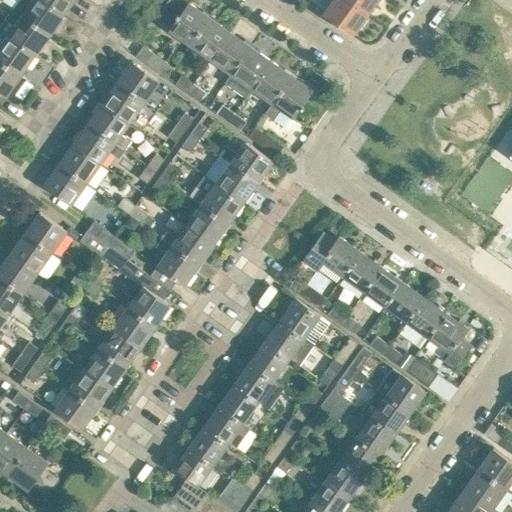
[(50,34),(65,13),(46,0),(20,0),(14,8),(23,14),(50,34)]
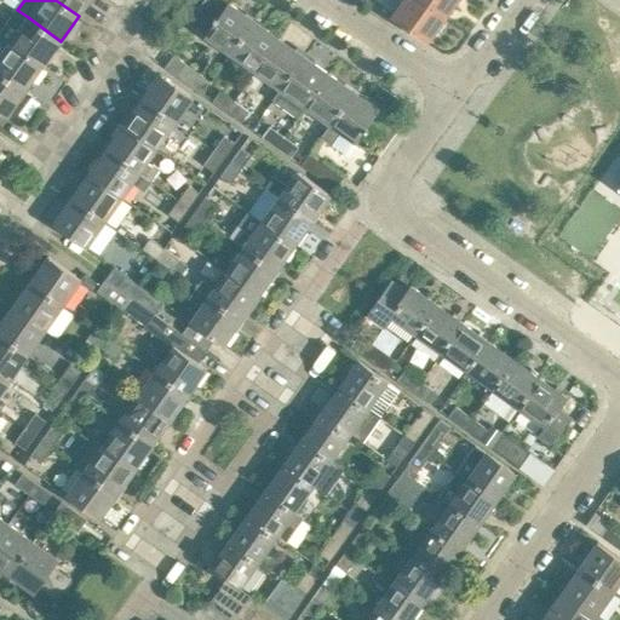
[(56,0),(79,16),(90,0),(56,0)]
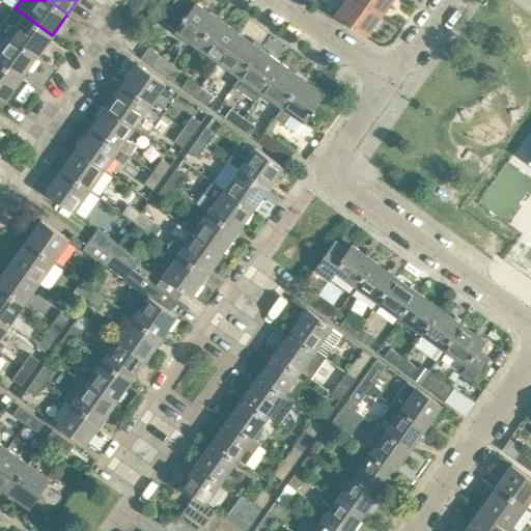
[(197,46),(218,17),(196,2),(195,2),(191,0),(173,0),(169,7),(170,7),(171,6),(184,16),(183,17),(185,18),(175,30),(197,46)]
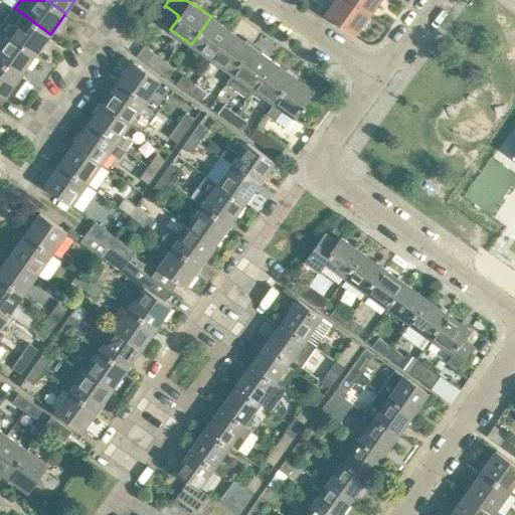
[(355,35),(369,15),(347,0),(335,0),(325,14),(355,35)]
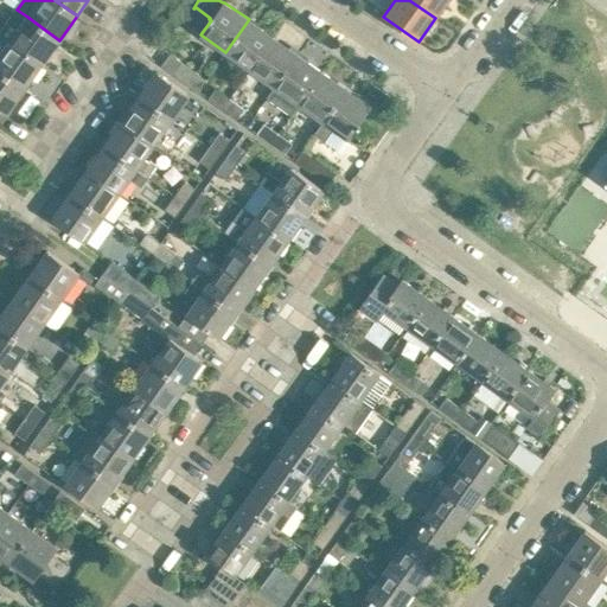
[(409,0),(435,18),(448,0),(409,0)]
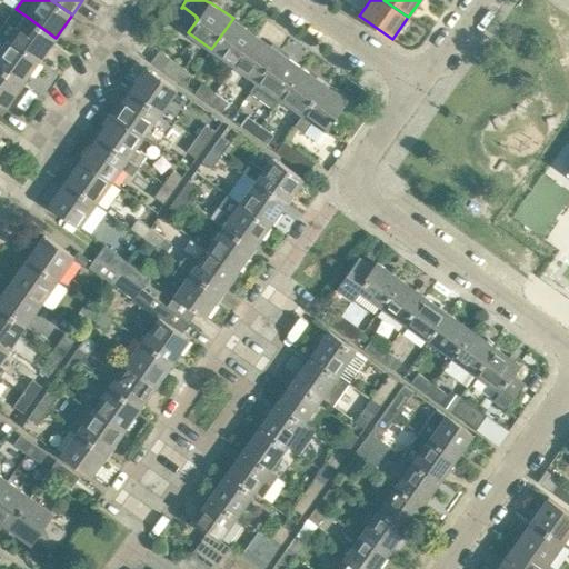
[(39,61),(56,38),(26,16),(16,9),(0,31),(0,32),(9,39),(39,61)]
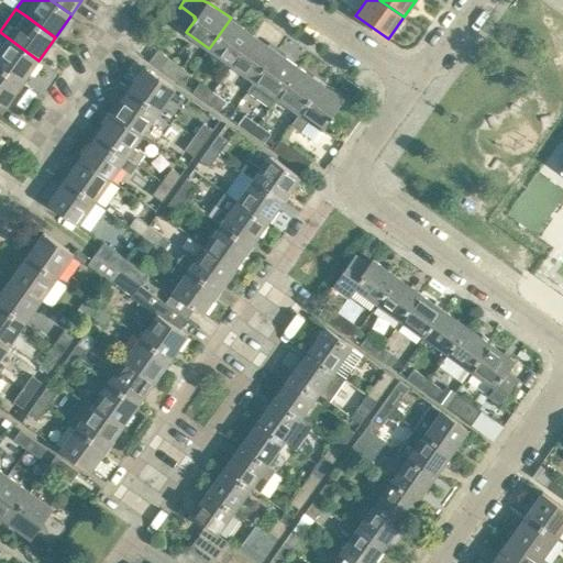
[(232,65),(253,34),(231,18),(209,48),(232,65)]
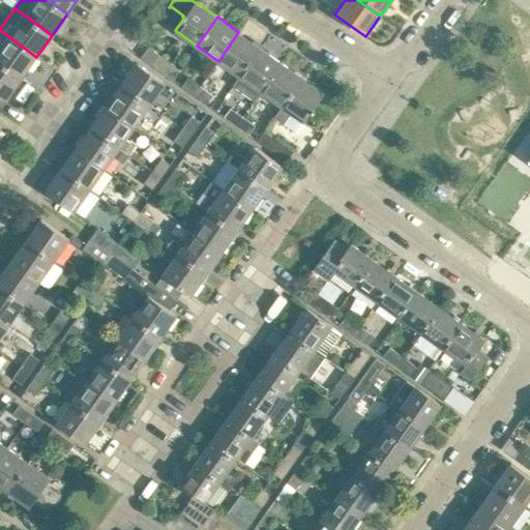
[(240,77),(260,48),(238,32),(218,61),(240,77)]
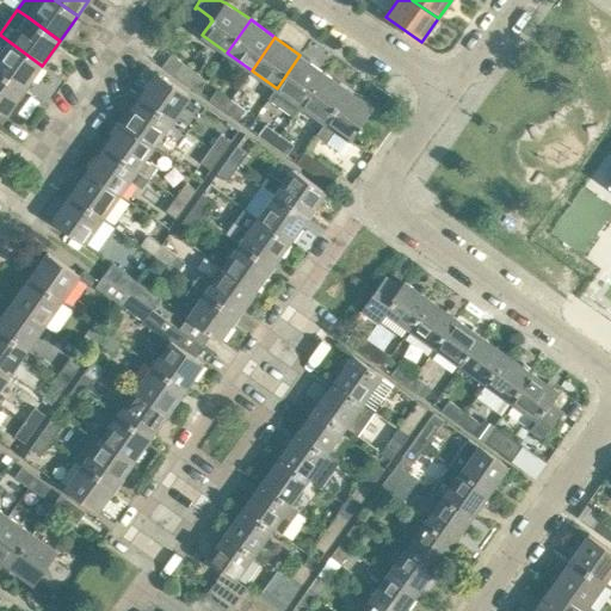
[(0,72),(25,90),(42,66),(10,42),(0,55),(0,72)]
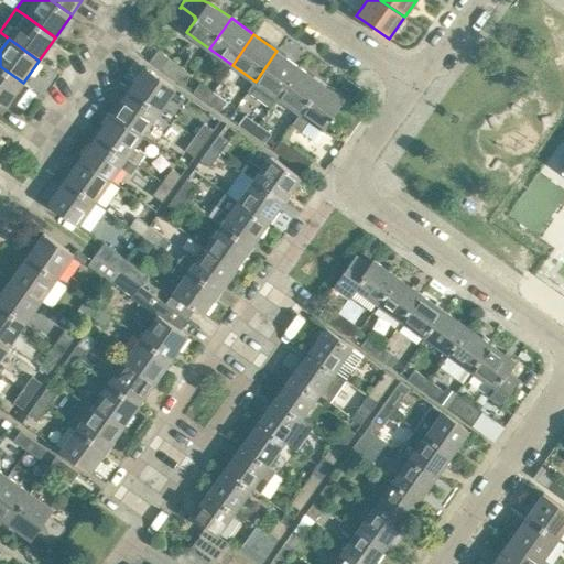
[(159,49),(150,61),(184,85),(193,73),(159,49)]
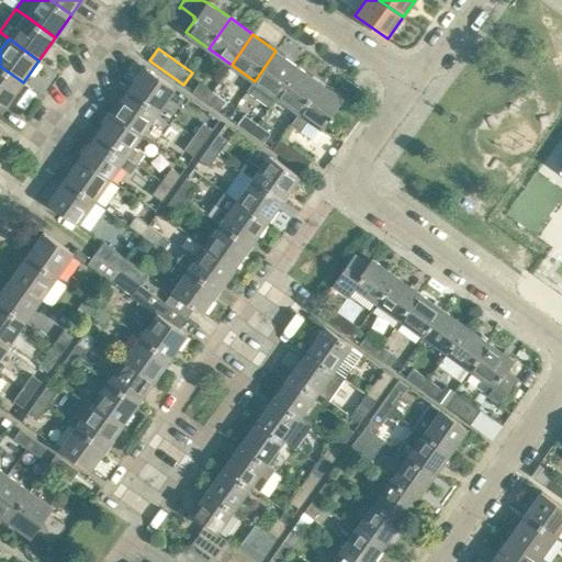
[(277,97),(299,66),(276,51),(255,81),(247,92),(257,99),(265,88),(277,97)]
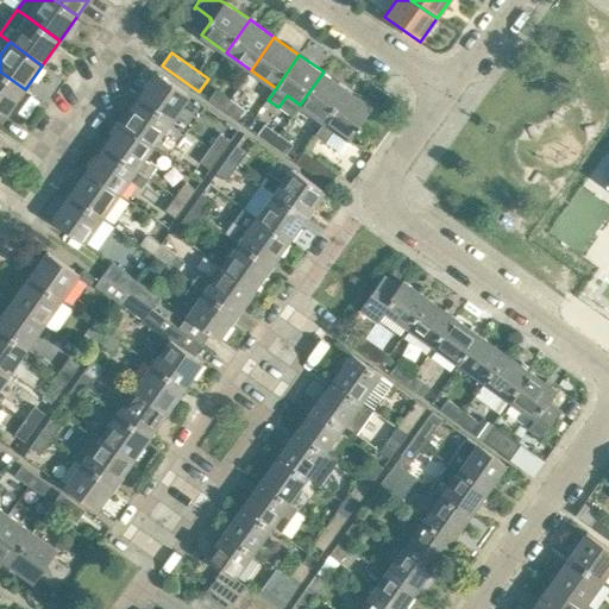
[(0,108),(7,114),(25,89),(0,71),(0,108)]
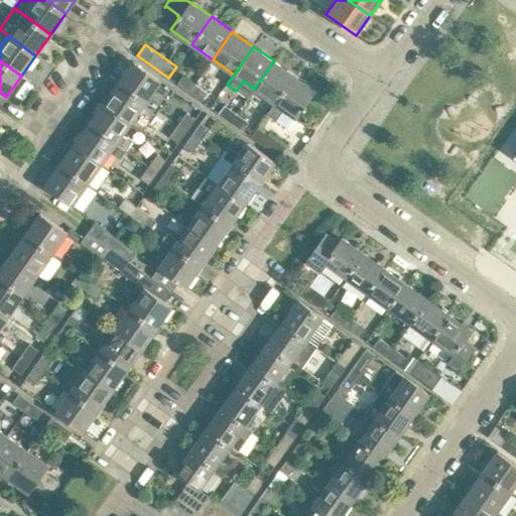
[(161,81),(133,60),(119,82),(146,102),(161,81)]
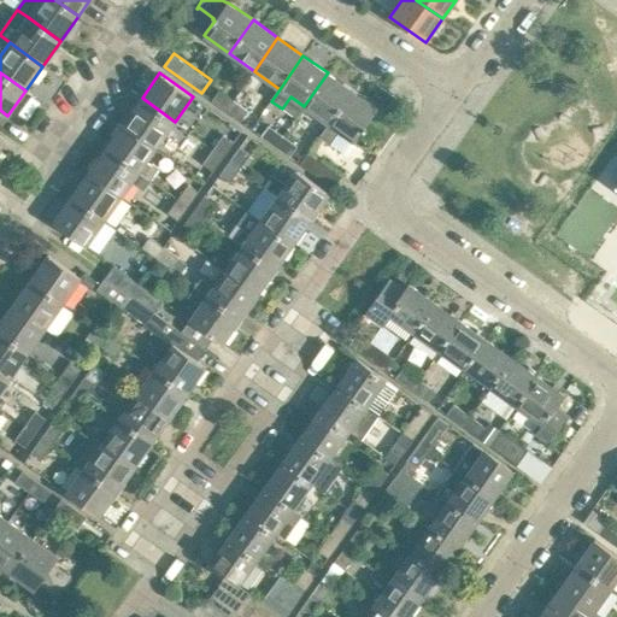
[(329,123),(352,90),(328,72),(304,106),(329,123)]
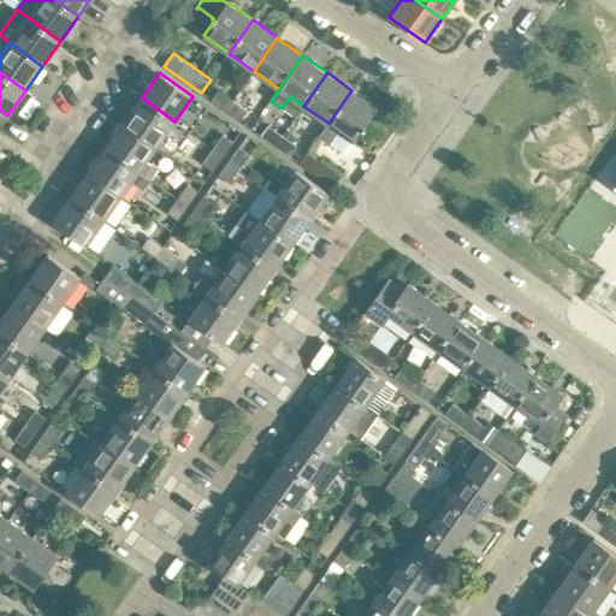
[(225,111),(234,100),(219,90),(211,101),(225,111)]
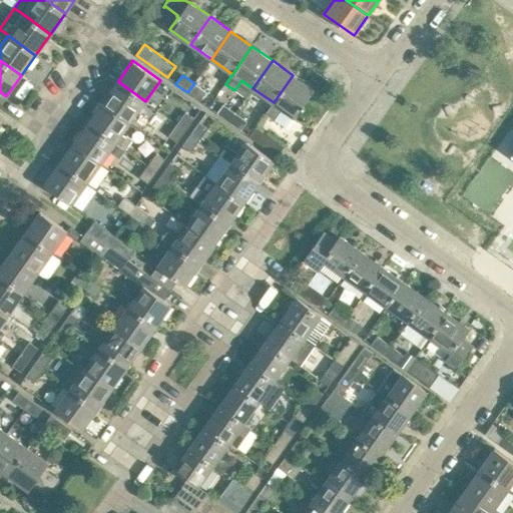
[(314,90),(293,75),(274,102),(266,113),(275,119),(282,109),(295,117),(302,107),(304,109),(306,106),(304,105),(314,90)]
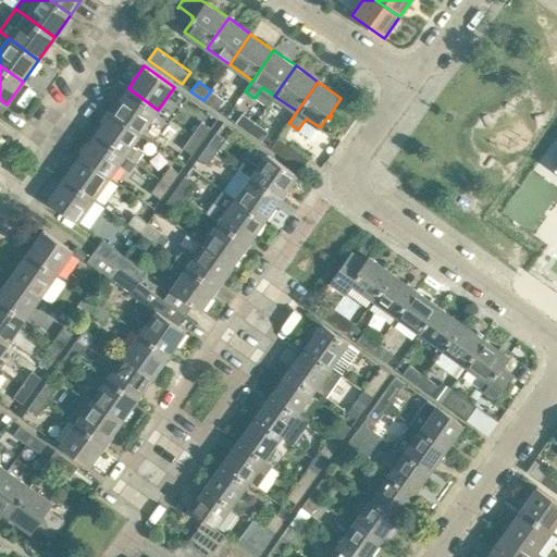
[(158,110),(128,88),(112,111),(141,132),(158,110)]
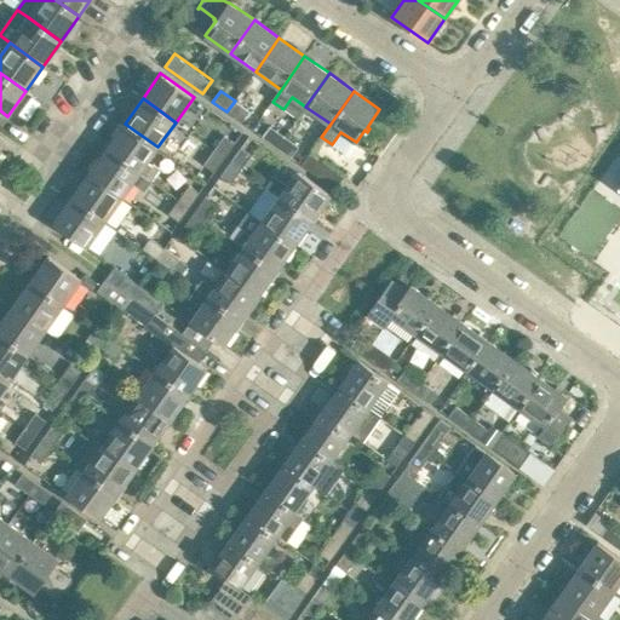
[(248,112),(235,101),(227,112),(241,122),(248,112)]
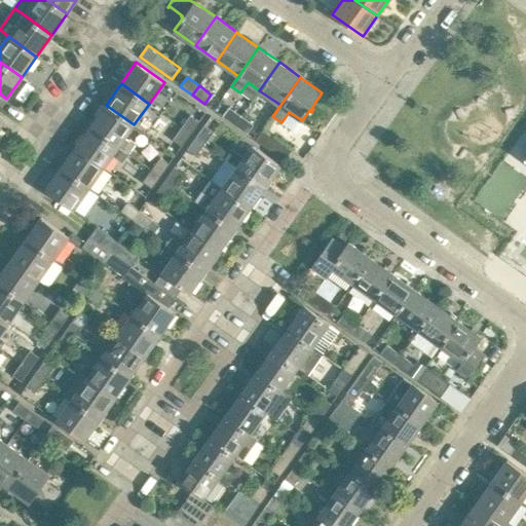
[(134,124),(106,105),(90,125),(129,154),(138,143),(132,139),(129,141),(125,137),(134,124)]
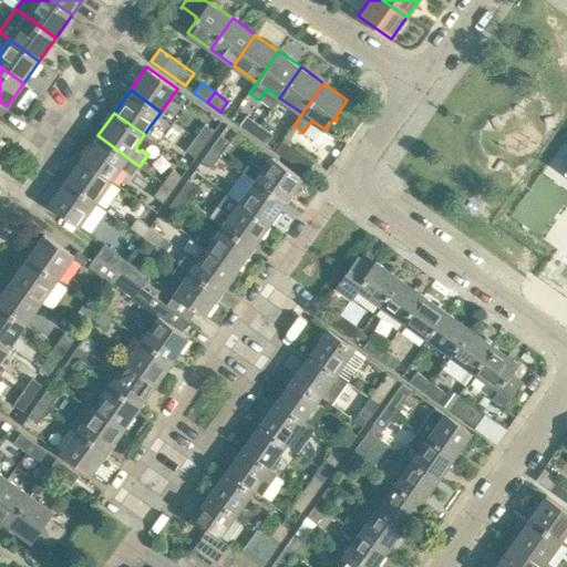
[(253,135),(260,125),(247,115),(239,125),(253,135)]
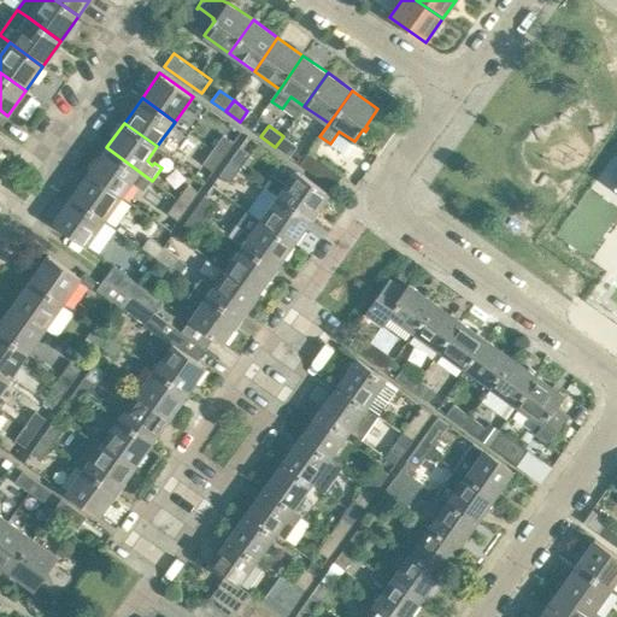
[(223,136),(213,150),(224,157),(234,144),(223,136)]
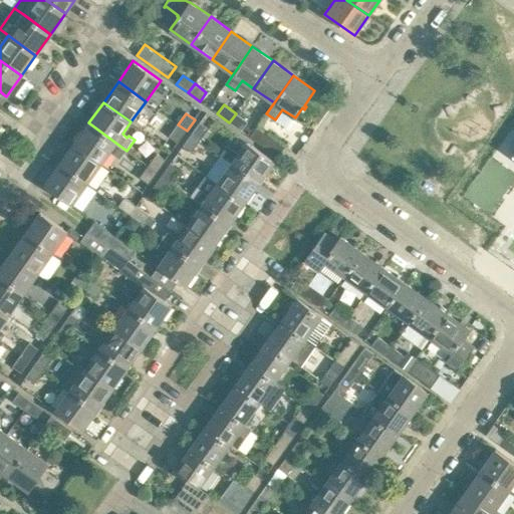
[(247,121),(236,113),(229,122),(241,131),(247,121)]
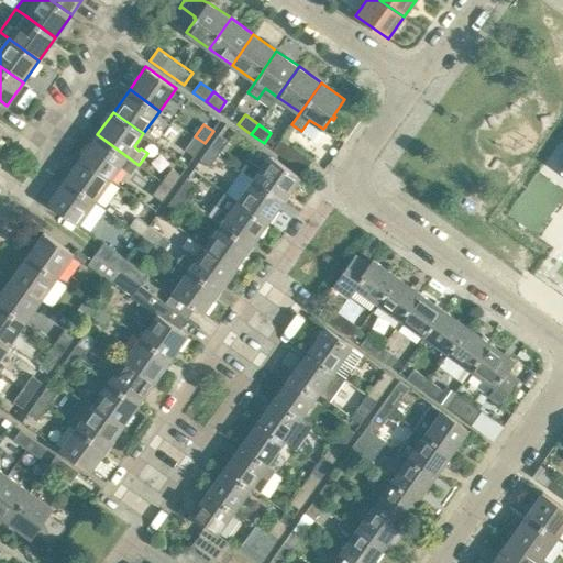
[(139,165),(97,134),(80,157),(111,179),(121,165),(132,174),(139,165)]
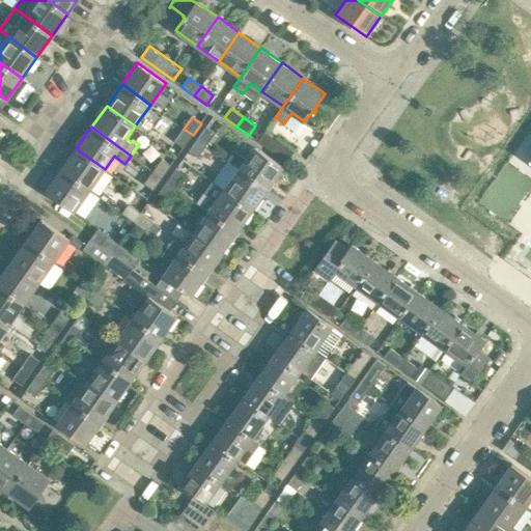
[(205,128),(198,139),(207,145),(215,134),(205,128)]
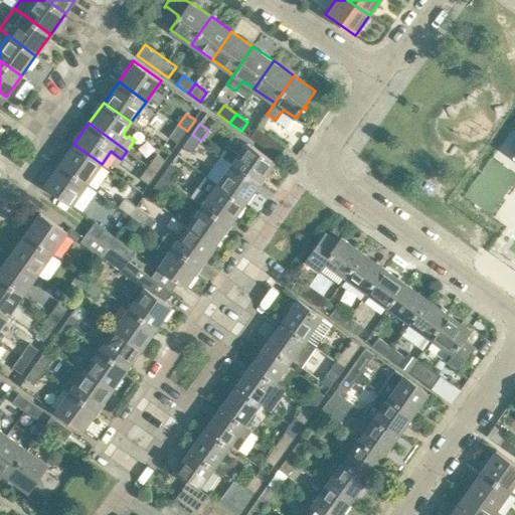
[(178,144),(187,131),(178,125),(169,137),(178,144)]
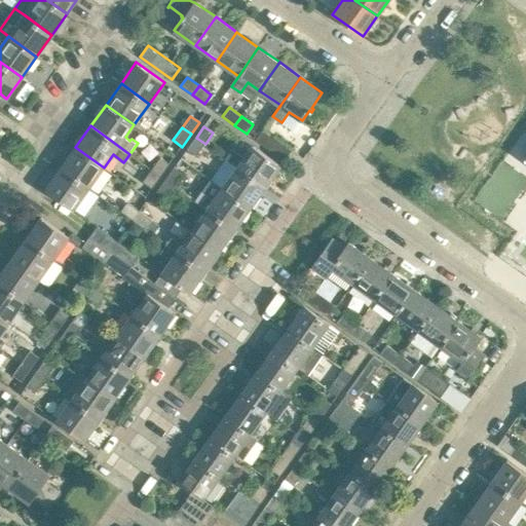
[(256,140),(285,160),(292,150),(263,129),(256,140)]
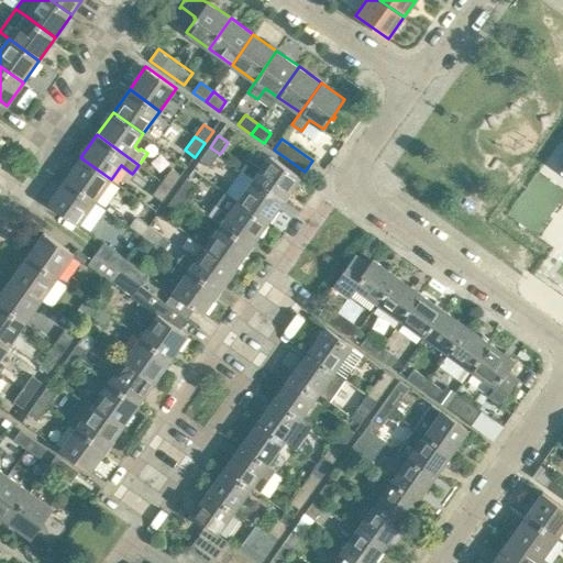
[(210,168),(220,154),(210,147),(200,161),(210,168)]
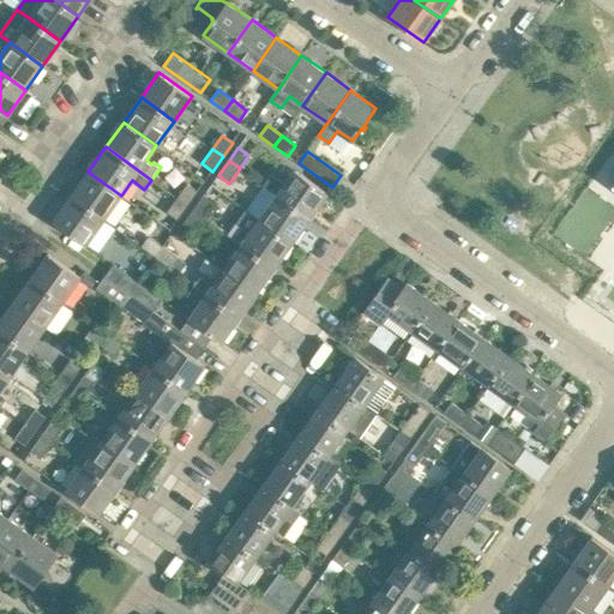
[(311,218),(327,193),(295,169),(286,184),(272,174),(265,185),(277,194),(311,218)]
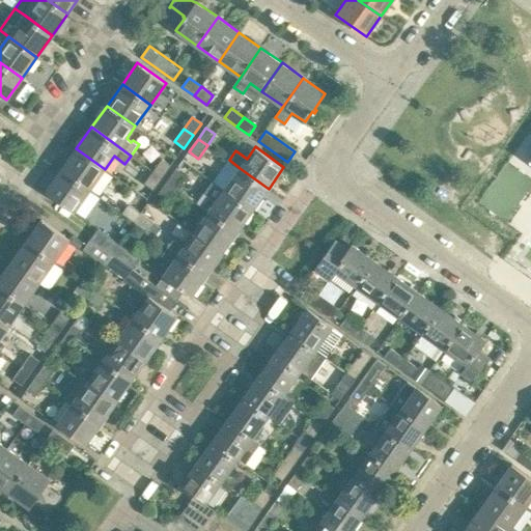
[(105,169),(76,148),(61,170),(89,191),(105,169)]
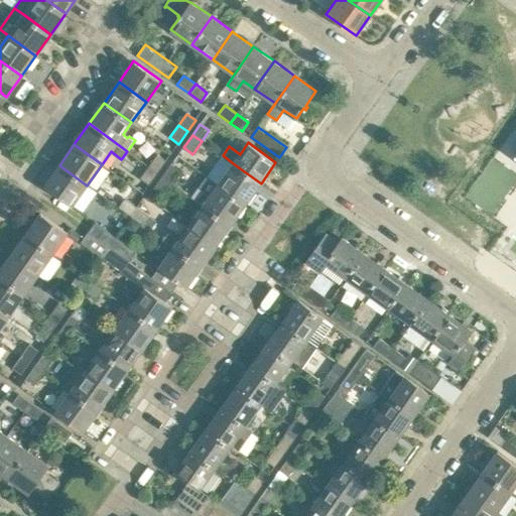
[(156,155),(148,166),(157,173),(165,161),(156,155)]
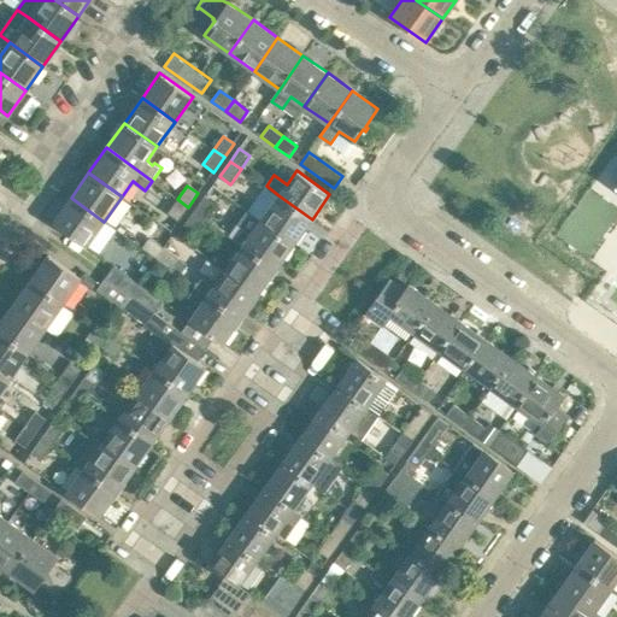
[(294,244),(312,219),(278,195),(260,221),(294,244)]
